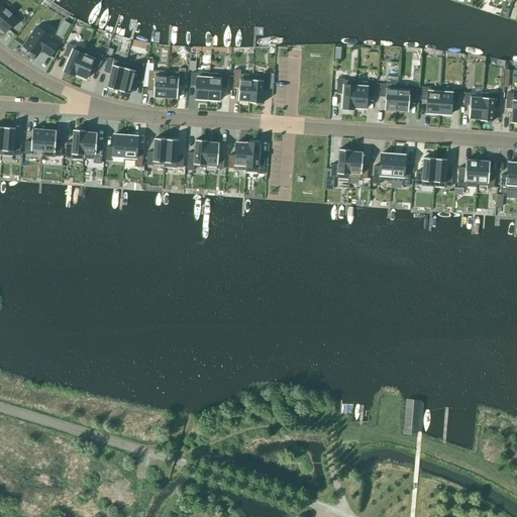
[(0,3),(0,28),(5,33),(16,20),(11,15),(12,14),(11,14),(6,10),(7,10),(6,9),(5,10),(0,5),(0,3),(0,4),(0,3)]
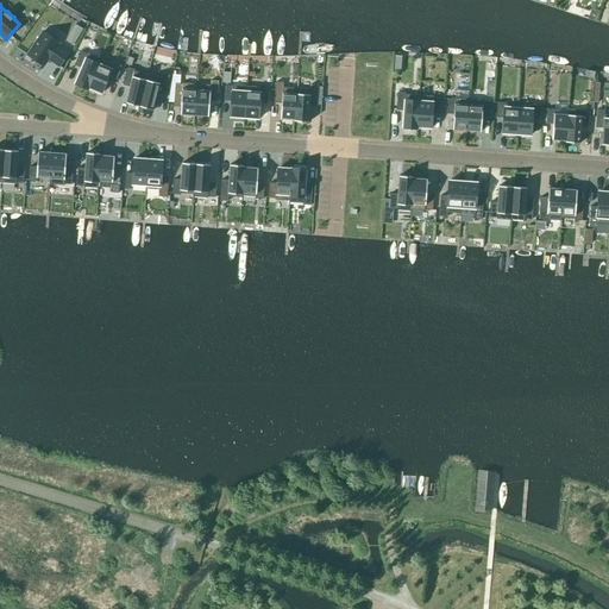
[(43,32),(27,55),(44,67),(49,58),(54,61),(52,62),(60,67),(68,54),(57,46),(60,43),(43,32)]
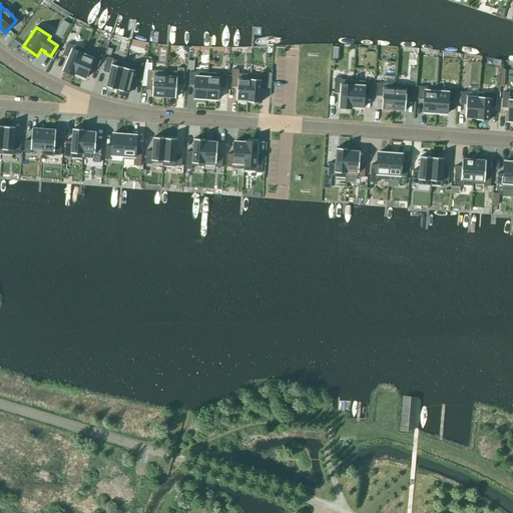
[(73,46),(68,43),(63,55),(68,57),(63,70),(74,75),(84,49),(74,45),(73,46)]
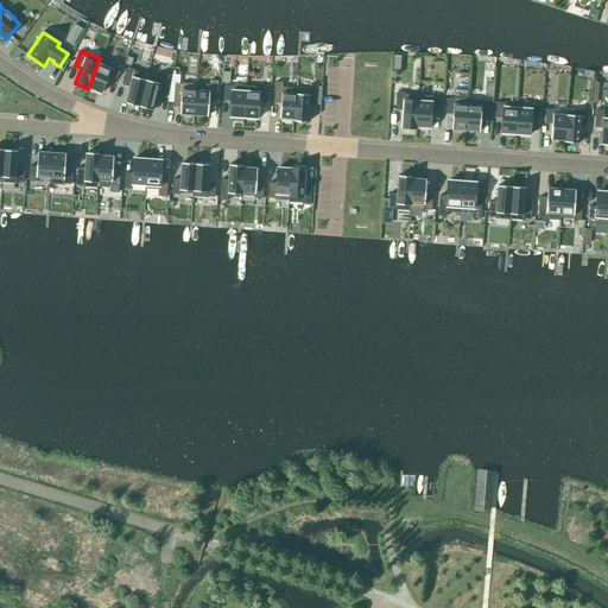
[(113,64),(100,58),(88,89),(89,88),(101,94),(107,80),(114,82),(121,65),(114,63),(113,64)]
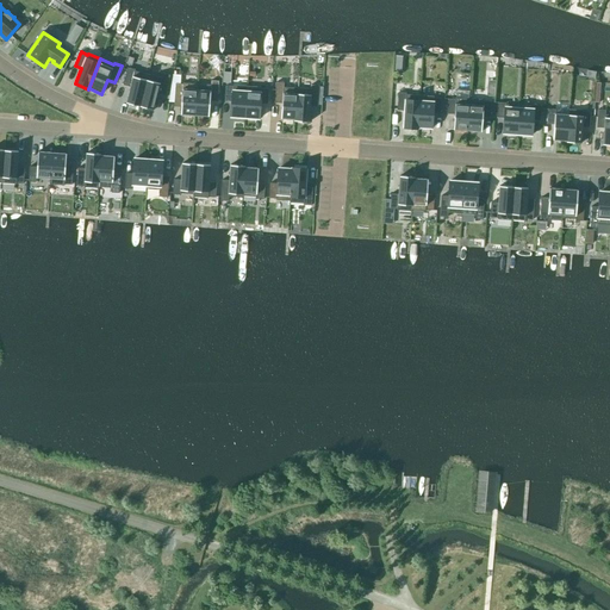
[(135,70),(128,68),(123,86),(130,87),(126,104),(139,107),(148,75),(135,72),(135,70)]
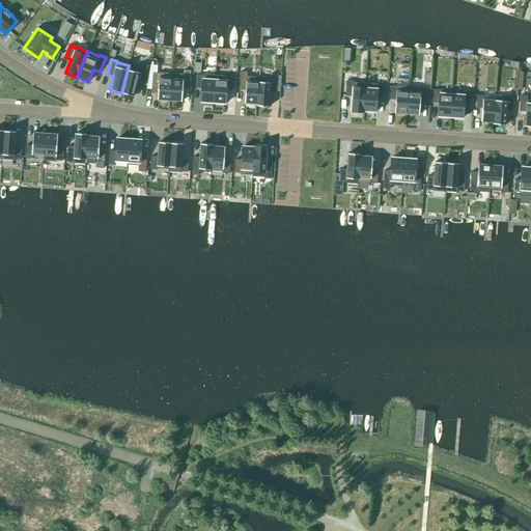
[(140,68),(129,65),(121,93),(134,96),(137,82),(144,84),(148,66),(141,64),(140,68)]
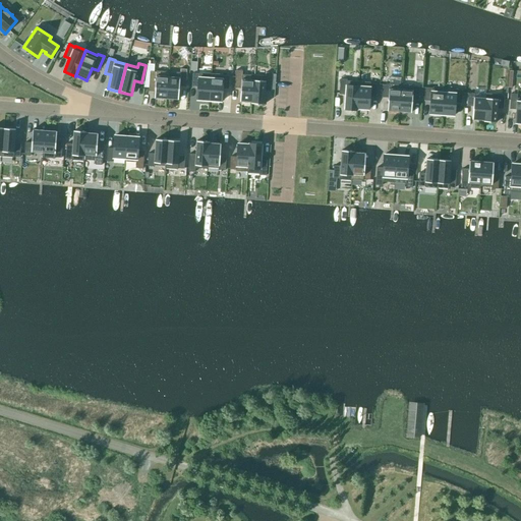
[(180,72),(168,72),(166,99),(178,100),(179,87),(185,88),(187,69),(180,69),(180,72)]
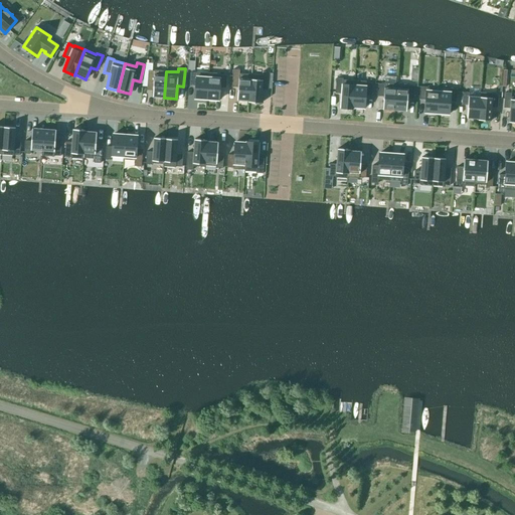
[(239,70),(233,69),(231,88),(238,88),(237,101),(248,102),(248,103),(250,74),(239,73),(239,70)]
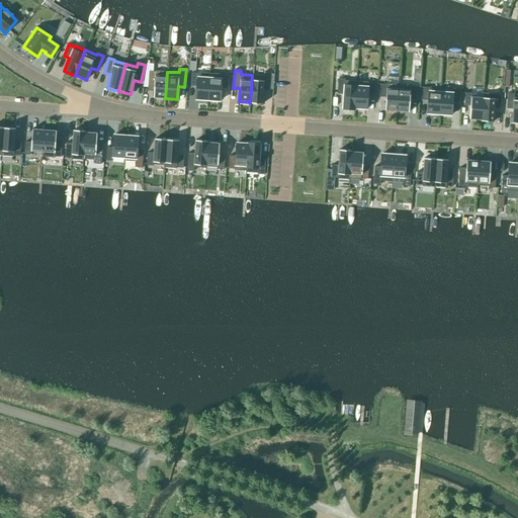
[(155,72),(149,71),(148,89),(154,89),(154,97),(165,98),(167,72),(155,71),(155,72)]
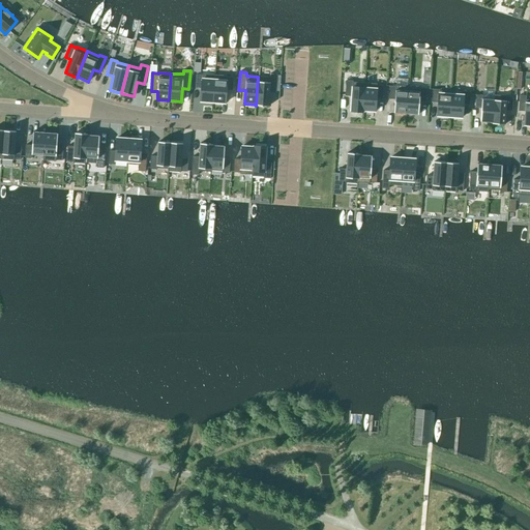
[(270,78),(258,77),(256,106),(268,107),(269,92),(276,92),(277,75),(270,74),(270,78)]
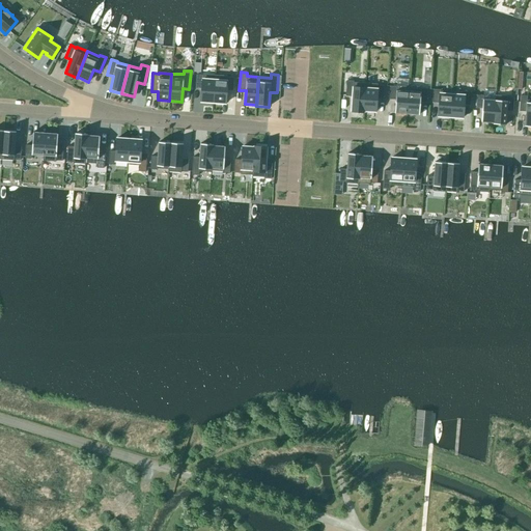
[(202,76),(196,75),(195,88),(202,88),(201,102),(213,103),(215,76),(203,75),(202,76)]
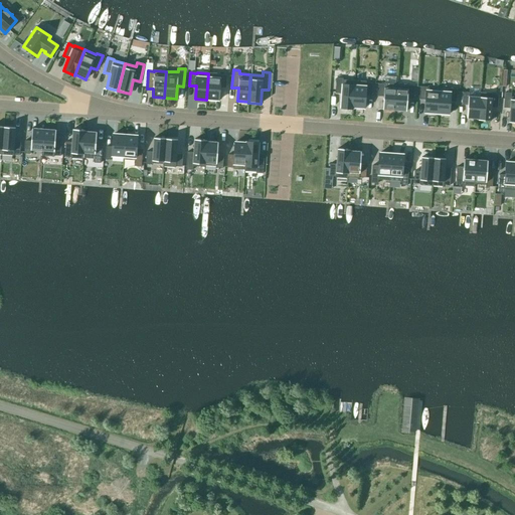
[(220,73),(208,73),(206,100),(218,101),(219,88),(225,88),(226,75),(220,75),(220,73)]
